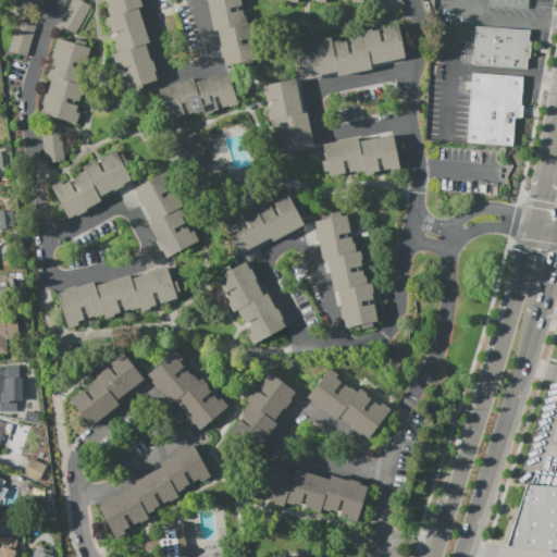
[(44,0),(42,5),(40,4),(37,15),(23,11),(24,9),(13,5),(12,8),(2,5),(3,0),(44,0)]
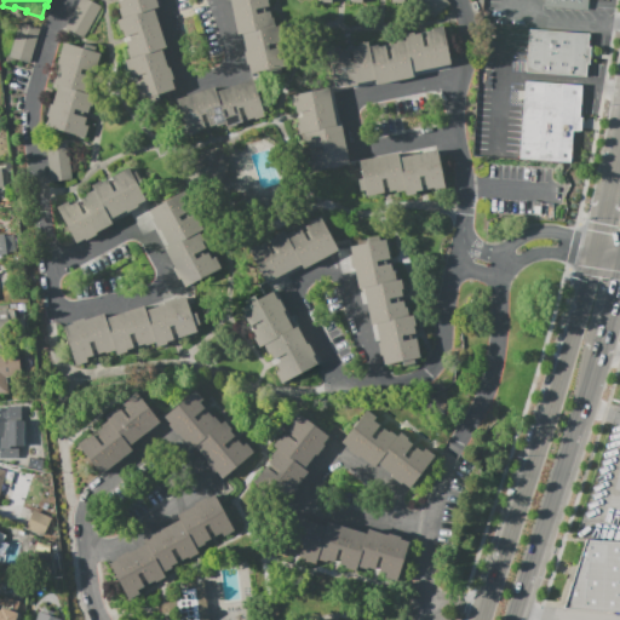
[(90,0),(101,6),(84,38),(65,27),(79,0),(90,0)]
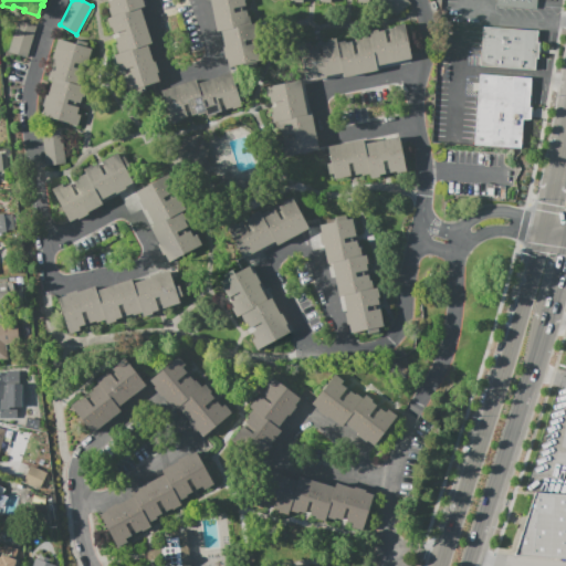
[(143,0),(145,6),(140,8),(152,43),(147,44),(153,61),(155,61),(159,72),(157,72),(159,82),(145,87),(146,91),(134,94),(133,90),(127,91),(122,74),(126,73),(125,69),(121,70),(118,63),(117,63),(114,55),(118,53),(115,44),(117,43),(115,38),(119,37),(117,31),(113,33),(112,27),(109,28),(106,18),(111,17),(108,8),(111,7),(108,0),(143,0)]
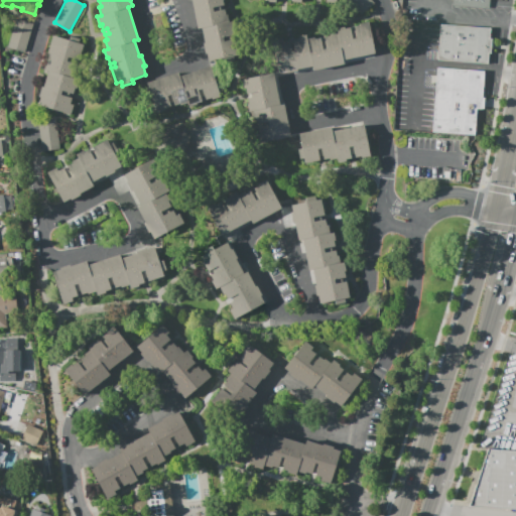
[(234,59),(224,61),(223,57),(208,60),(207,52),(205,53),(203,42),(205,42),(202,27),(198,28),(191,0),(223,0),(224,5),(220,6),(221,10),(226,8),(228,16),(232,15),(235,29),(233,29),(234,35),(230,35),(231,39),(235,38),(238,54),(233,55),(234,59)]
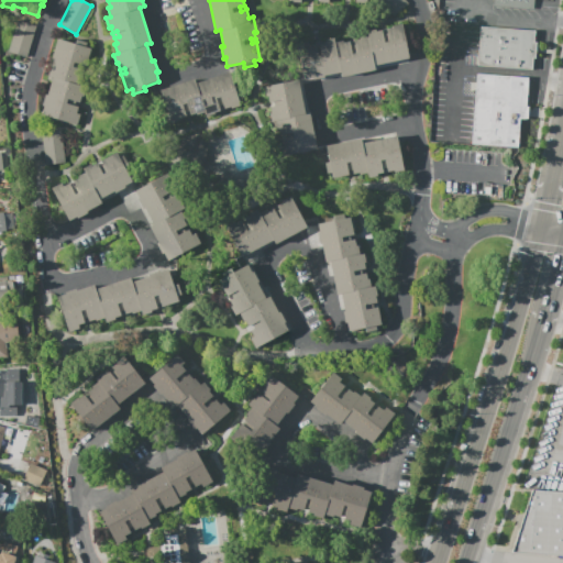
[(379,0),(406,0),(408,2),(393,15),(379,0)]
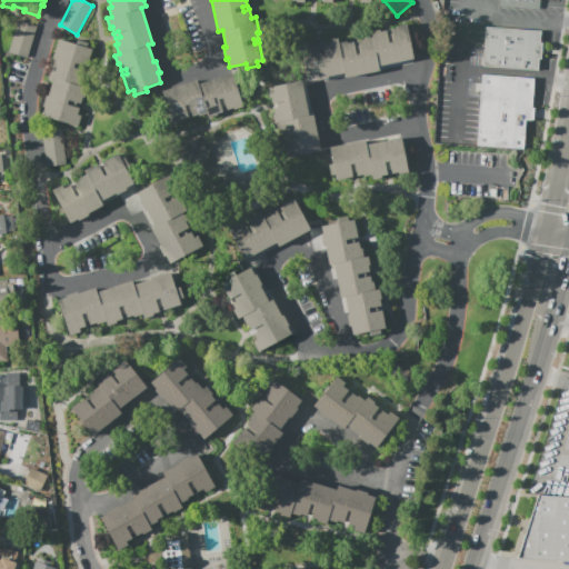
[(499,0),(540,0),(540,11),(499,8),(499,0)]
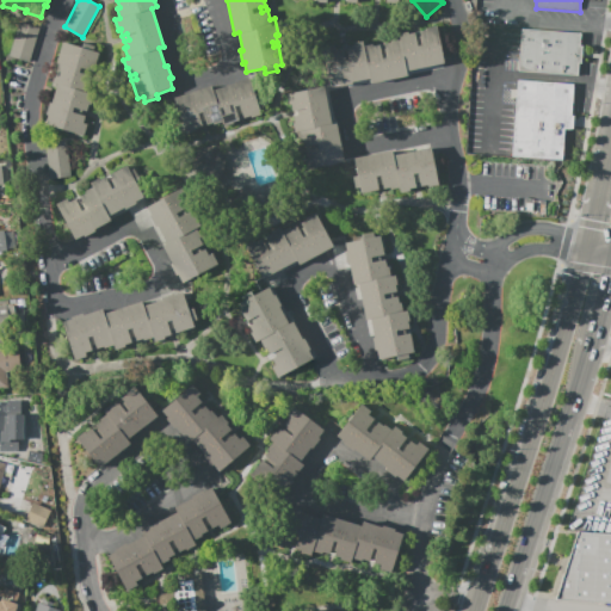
[(39,28),(30,61),(10,55),(19,22),(39,28)]
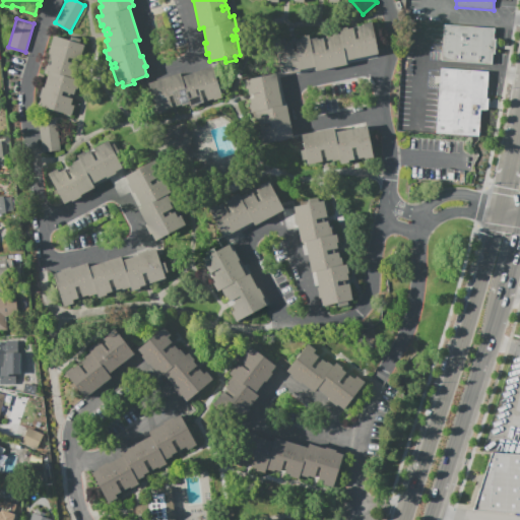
[(371,21),(378,53),(345,59),(346,64),(315,70),(314,66),(300,69),(300,71),(289,73),(288,71),(281,73),(274,39),(284,38),(284,41),(290,40),(293,51),(298,50),(296,43),(296,39),(302,38),(301,36),(308,35),(309,39),(317,37),(317,39),(322,38),(323,42),(325,50),(328,49),(327,41),(326,37),(332,36),(332,34),(339,33),(339,27),(346,26),(346,28),(352,27),(353,30),(354,39),(359,38),(356,26),(363,25),(363,23),(371,21)]
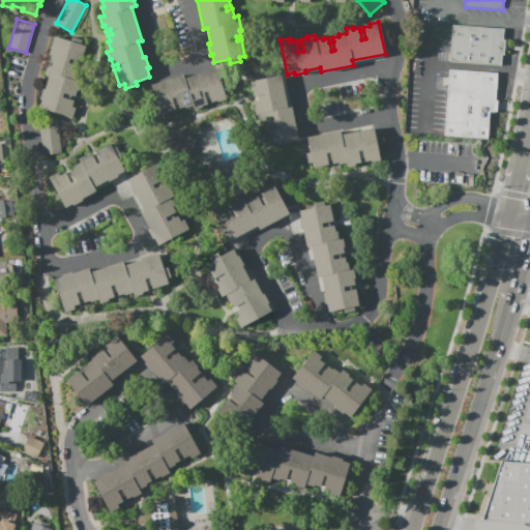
[(450,64),(453,28),(494,30),(505,31),(504,41),(506,41),(505,58),(503,57),(502,67),(495,67),(450,64)]
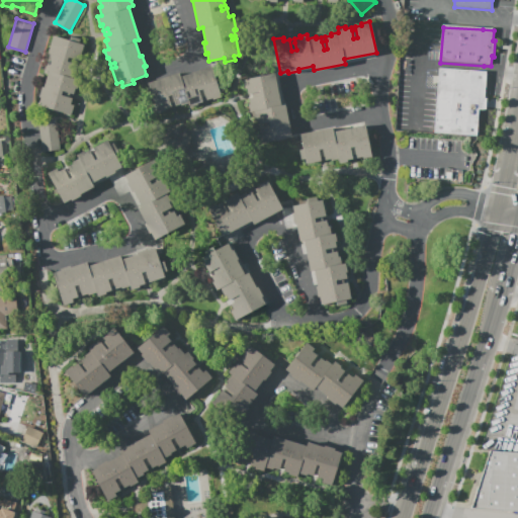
[(73,105),(71,115),(38,106),(40,98),(38,97),(41,87),(44,87),(47,74),(44,73),(50,54),(48,54),(53,35),(70,39),(70,36),(80,38),(78,44),(84,45),(80,61),(75,60),(74,63),(78,64),(76,71),(78,71),(75,79),(79,80),(76,89),(75,88),(73,94),(69,93),(68,96),(72,98),(70,104),(73,105)]
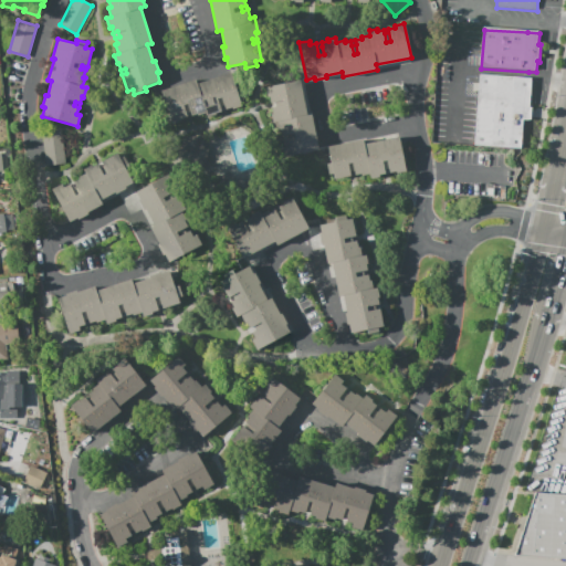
[(173,124),(161,90),(195,79),(197,83),(230,72),(241,105),(232,108),(231,106),(226,108),(223,104),(219,105),(221,109),(216,112),(216,114),(208,116),(206,112),(198,114),(197,113),(191,115),(190,111),(186,112),(187,116),(181,118),(181,121),(173,124)]
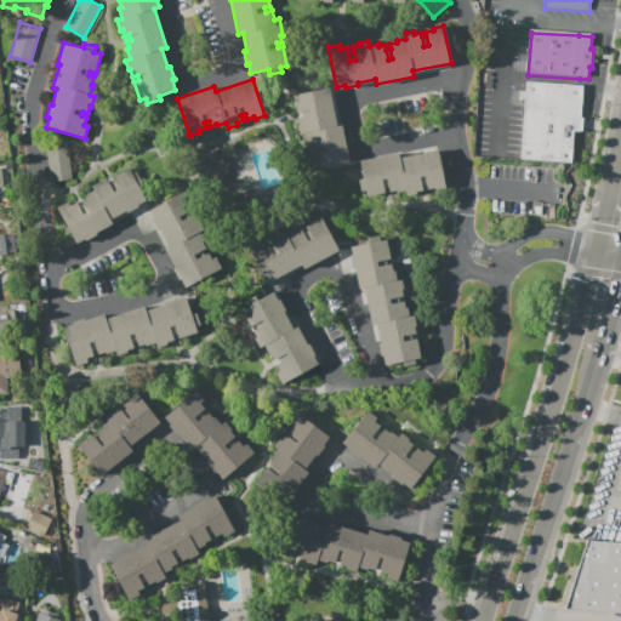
[(575,134),(573,165),(522,161),(528,84),(580,89),(584,89),(581,120),(585,121),(584,134),(580,134),(575,134)]
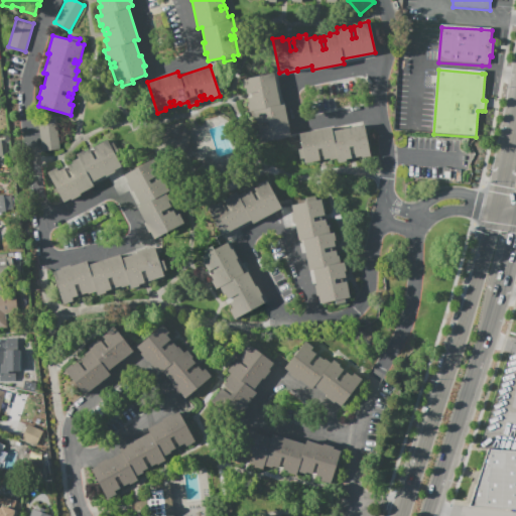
[(241,79),(273,73),(279,105),(284,104),(290,136),(259,143),(257,133),(259,133),(258,127),(261,127),(260,122),(254,124),(252,118),(248,119),(245,103),(249,102),(247,97),(251,97),(250,93),(246,93),(245,88),(243,88),(241,79)]
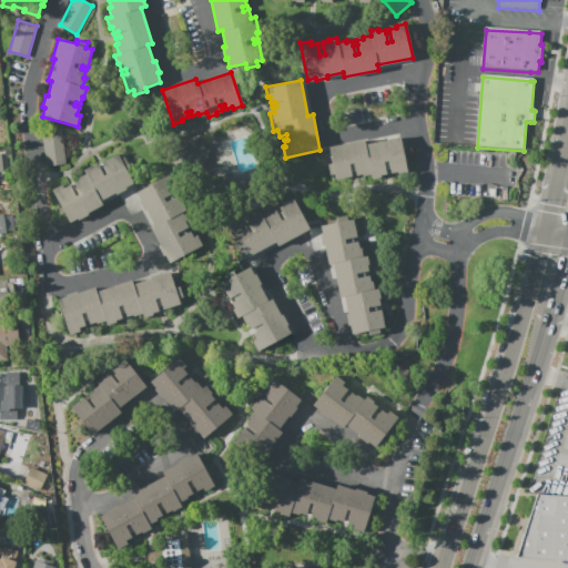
[(47,165),(42,133),(62,131),(66,163),(47,165)]
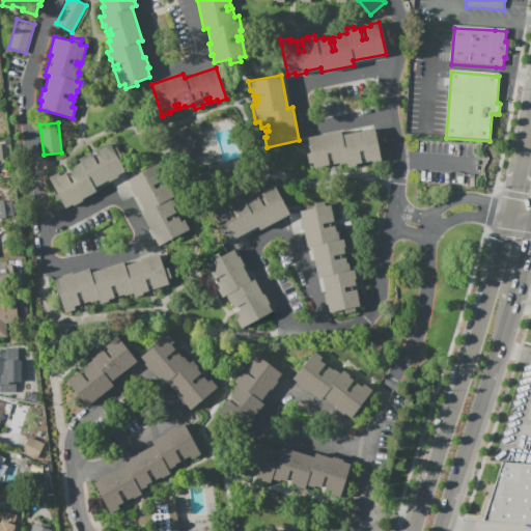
[(165,133),(182,128),(195,139),(192,157),(174,163),(162,151),(165,133)]
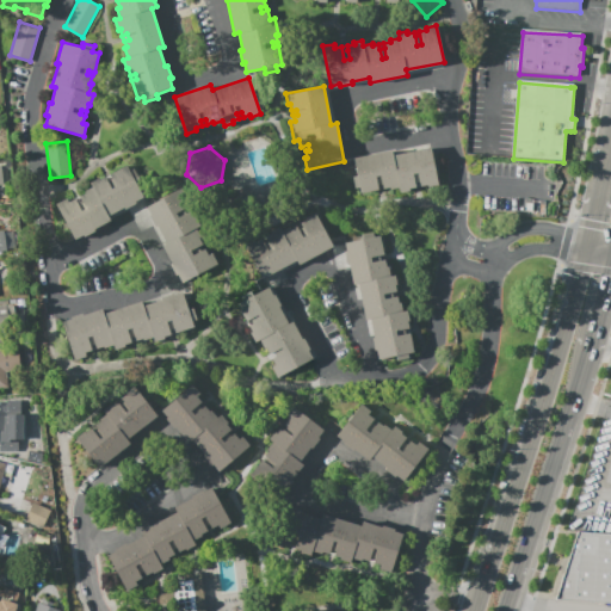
[(431,147),(438,184),(427,186),(427,184),(420,185),(419,180),(414,181),(415,187),(409,189),(409,190),(400,192),(399,187),(390,189),(389,186),(382,189),(381,183),(377,184),(378,189),(360,192),(359,187),(353,187),(352,177),(358,176),(355,158),(392,150),(393,155),(431,147)]
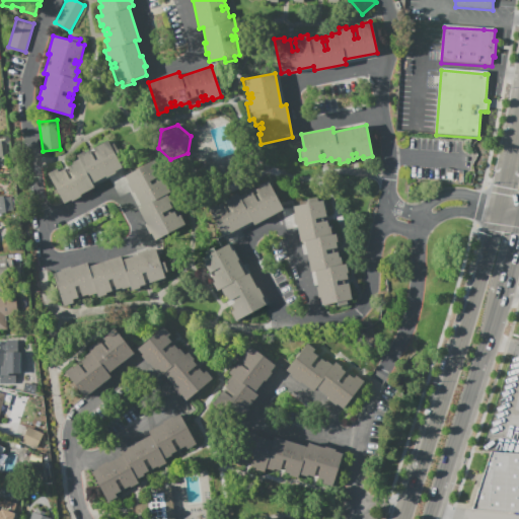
[(64,203),(48,172),(57,168),(59,171),(64,168),(65,171),(69,169),(68,166),(72,164),(72,162),(79,158),(77,154),(83,151),(84,152),(89,150),(91,153),(94,151),(93,148),(107,140),(109,144),(114,142),(119,152),(115,154),(122,167),(115,170),(116,172),(106,177),(105,175),(91,182),(93,187),(80,195),(81,196),(72,201),(71,199),(64,203)]
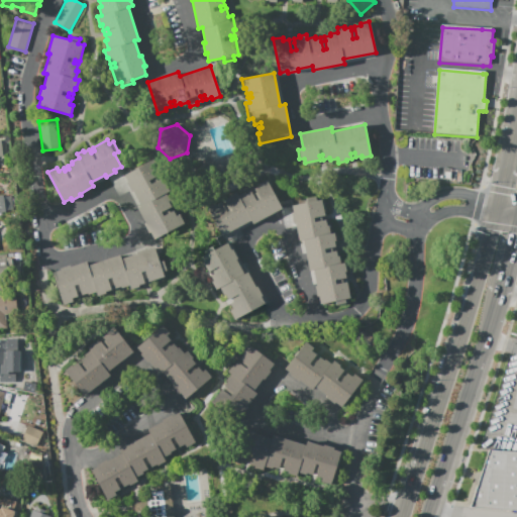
[(170,201),(169,201),(172,206),(168,208),(170,212),(174,210),(177,216),(180,214),(184,222),(153,238),(150,231),(148,232),(143,223),(145,222),(137,207),(140,205),(133,191),(131,191),(126,182),(128,182),(124,175),(154,159),(163,174),(157,177),(159,180),(161,178),(164,184),(166,183),(170,191),(166,193),(170,201)]
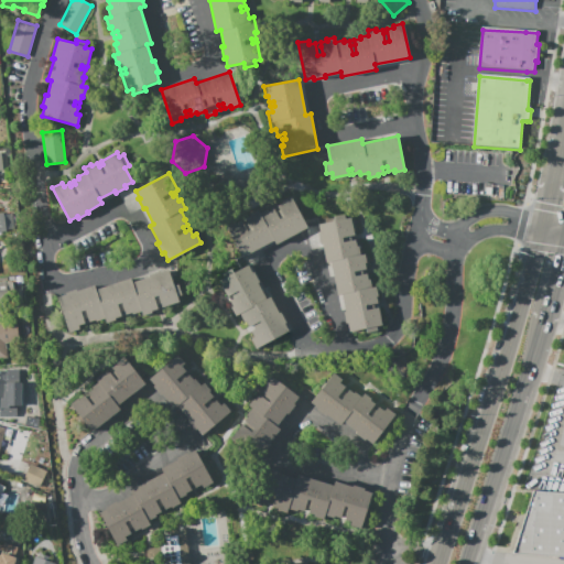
[(303,218),(307,227),(277,243),(274,239),(242,257),(226,226),(240,218),(240,219),(243,224),(248,221),(247,219),(246,217),(251,215),(250,213),(257,208),(259,213),(267,208),(269,210),(273,208),(275,212),(280,208),(278,205),(284,203),(282,201),(291,195),(303,218)]
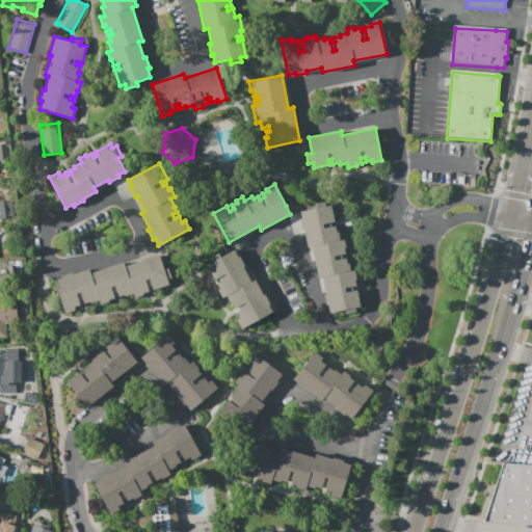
[(0,201),(4,201),(4,203),(11,202),(14,217),(0,218),(0,201)]
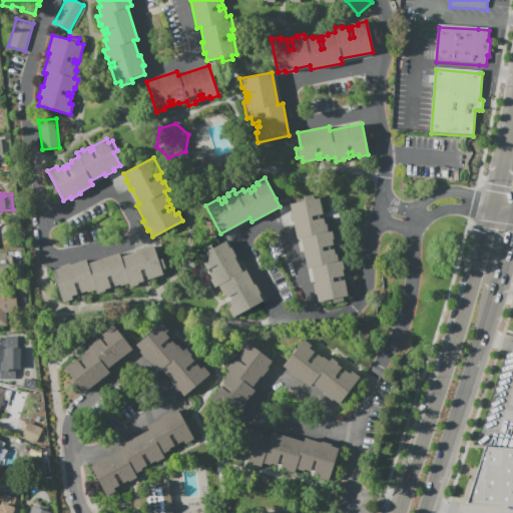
[(314,198),(320,197),(323,213),(319,214),(319,218),(323,217),(324,222),(326,222),(327,230),(332,230),(334,238),(332,238),(333,243),(329,244),(330,248),(334,247),(335,253),(336,252),(338,261),(342,260),(344,268),(342,269),(344,275),(340,276),(340,280),(344,279),(347,295),(343,296),(343,300),(334,302),(333,298),(318,301),(317,294),(315,294),(313,284),(314,284),(311,267),(307,268),(301,237),(297,238),(294,221),(292,221),(290,211),(291,211),(290,203),(301,200),(300,195),(313,194),(314,197),(314,198)]
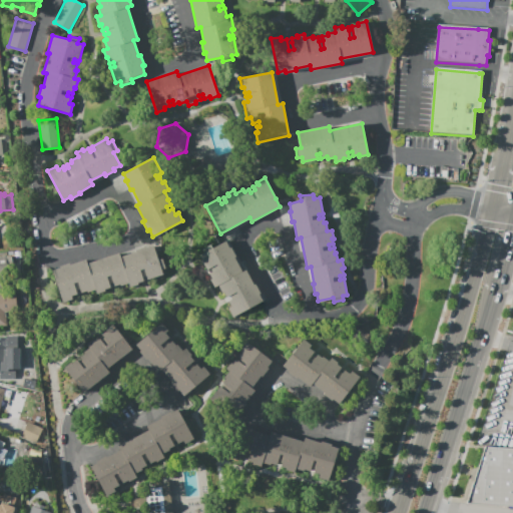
[(201,248),(210,243),(212,247),(225,240),(229,247),(231,246),(236,255),(234,257),(242,272),(246,270),(253,285),(255,284),(261,293),(259,294),(263,301),(232,317),(227,308),(231,306),(228,300),(231,299),(229,295),(226,297),(223,292),(222,292),(217,285),(214,287),(209,279),(211,278),(208,273),(211,271),(210,267),(206,269),(198,254),(203,251),(201,248)]
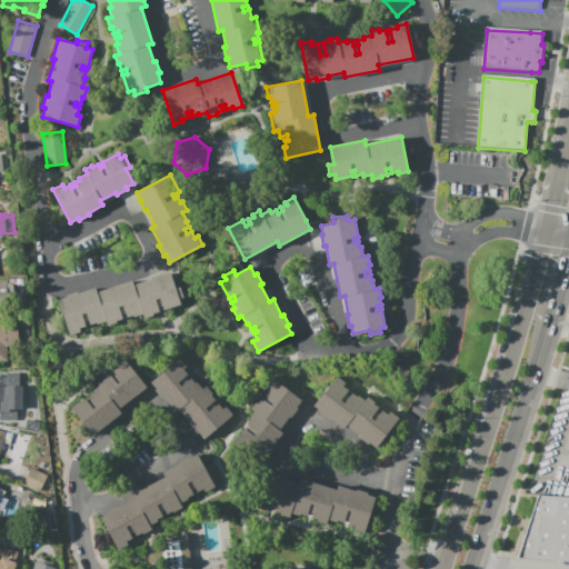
[(180,286),(183,297),(179,298),(181,303),(163,309),(162,305),(158,307),(159,311),(152,313),(152,316),(143,318),(142,313),(133,316),(132,315),(127,317),(126,312),(121,315),(123,318),(116,320),(117,322),(107,326),(106,321),(97,323),(97,322),(90,323),(89,320),(85,322),(86,326),(79,328),(80,332),(70,336),(58,299),(67,297),(66,295),(77,291),(78,292),(95,287),(97,291),(132,280),(133,285),(151,279),(150,277),(161,273),(162,275),(170,272),(175,288),(180,286)]
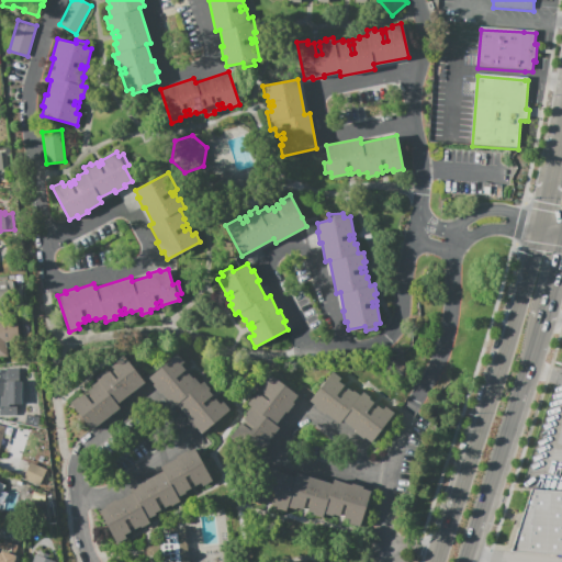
[(0,282),(12,281),(14,299),(6,300),(8,315),(0,316),(0,282)]
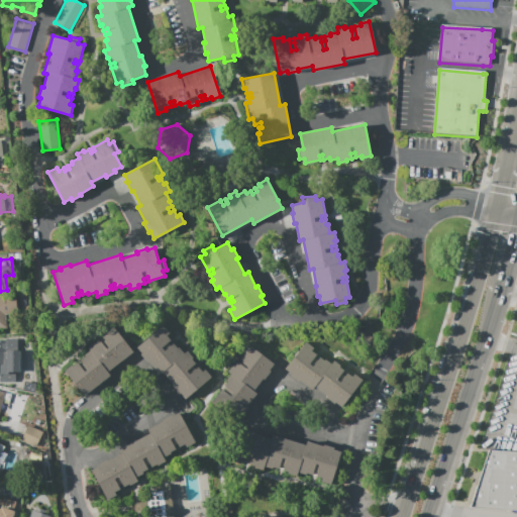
[(0,297),(15,296),(17,310),(12,310),(13,314),(5,315),(7,328),(0,328),(0,297)]
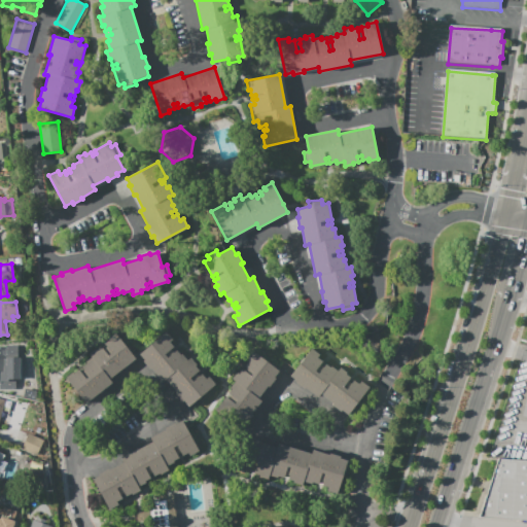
[(115,331),(136,358),(110,379),(112,382),(85,402),(65,377),(72,372),(74,373),(79,369),(81,372),(85,369),(82,366),(86,362),(85,361),(92,356),(89,353),(96,348),(97,349),(101,346),(104,349),(107,346),(105,343),(109,340),(108,338),(115,331)]
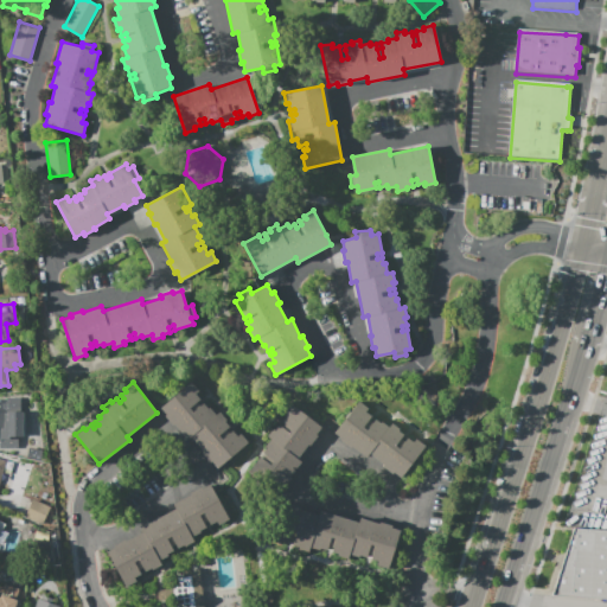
[(248,442),(217,467),(211,460),(210,462),(202,452),(204,451),(191,436),(187,440),(174,423),(172,425),(165,415),(167,414),(161,407),(191,382),(198,390),(196,393),(200,398),(197,402),(199,406),(204,403),(208,408),(209,407),(216,415),(219,411),(227,420),(225,421),(229,427),(225,429),(229,434),(234,430),(237,436),(241,434),(248,442)]
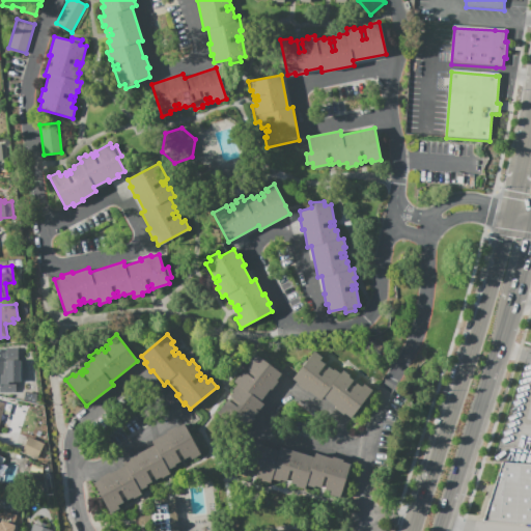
[(16,381),(16,392),(1,393),(1,391),(0,391),(0,348),(6,348),(6,347),(18,347),(19,362),(8,362),(8,381),(16,381)]
